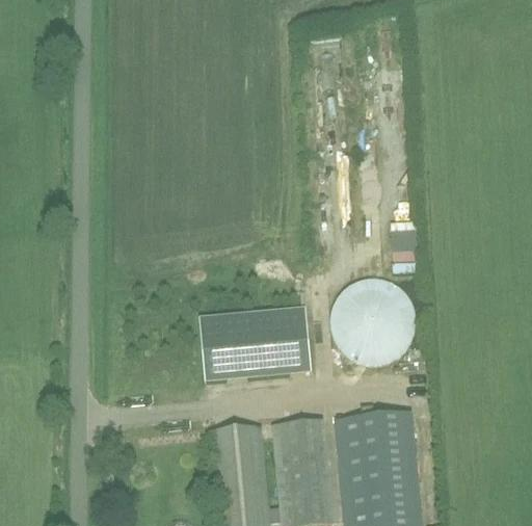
[(326,91),(325,142),(348,143),(349,93),(326,91)]
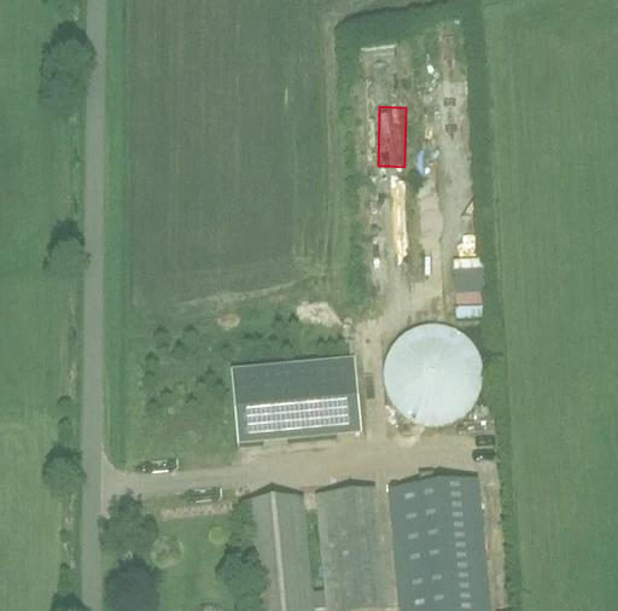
[(484,140),(464,138),(462,150),(483,152),(484,140)]
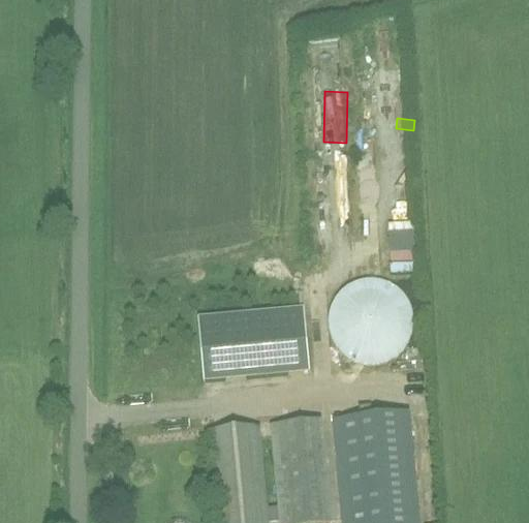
[(374,159),(358,166),(365,184),(381,177),(374,159)]
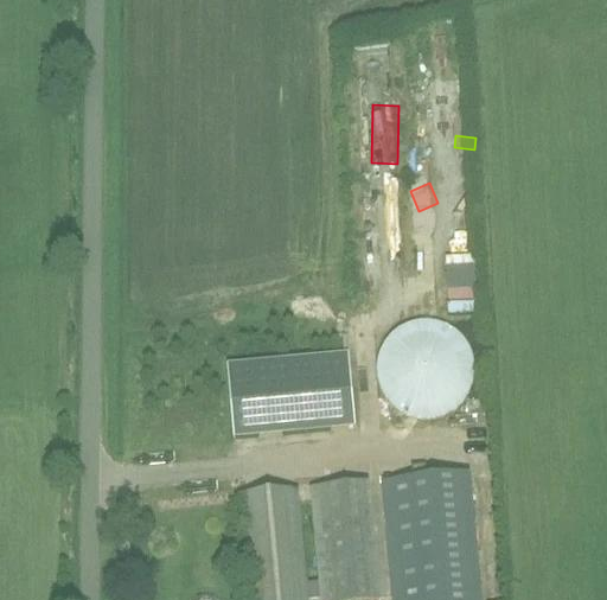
[(472,377),(473,365),(472,352),(467,340),(459,331),(449,323),(438,318),(425,317),(413,318),(401,323),(390,331),(383,340),(378,352),(376,365),(378,377),(383,389),(390,400),(401,407),(413,412),(425,413),(438,412),(449,407),(459,400),(467,389),(472,377)]
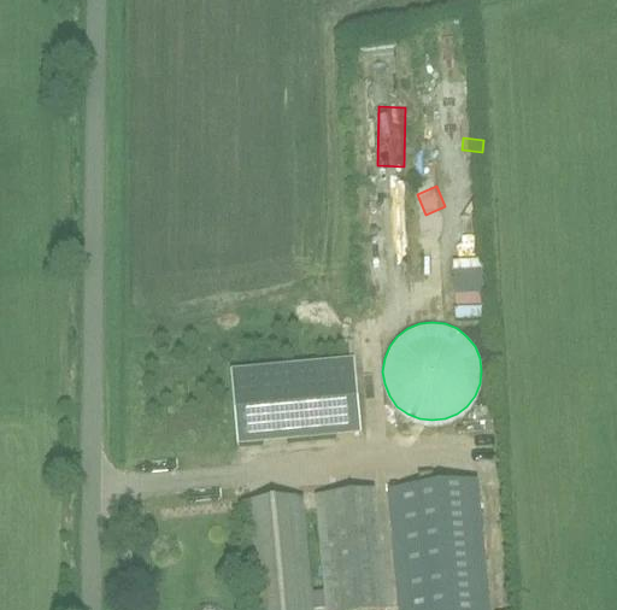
[(244,433),(362,426),(358,353),(239,361),(244,433)]
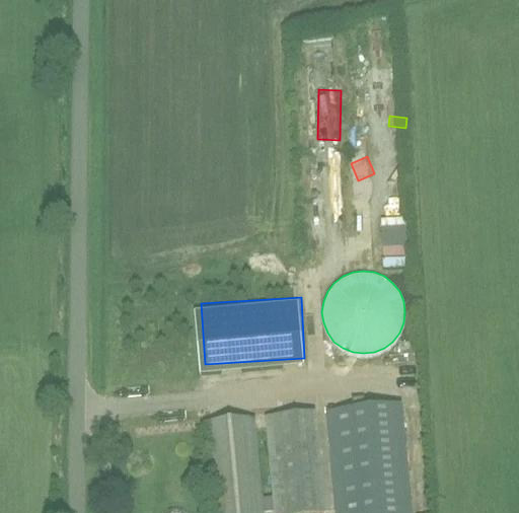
[(410,512),(399,400),(325,408),(336,512),(410,512)]
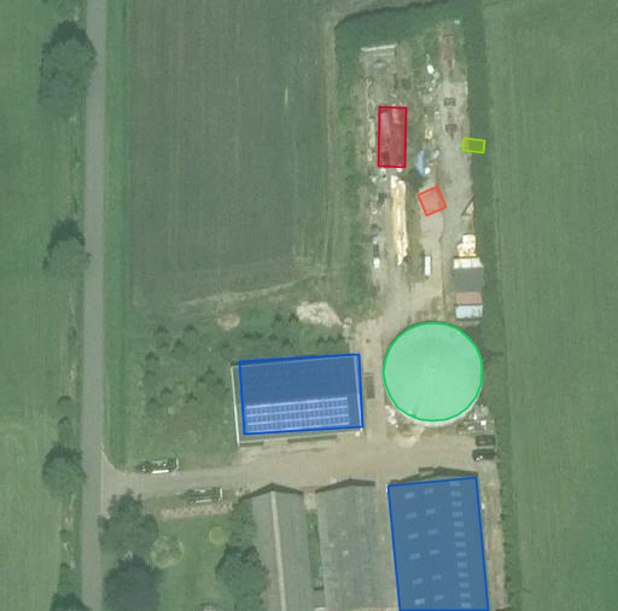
[(373,488),(315,493),(325,610),(347,610),(384,607),(373,488)]
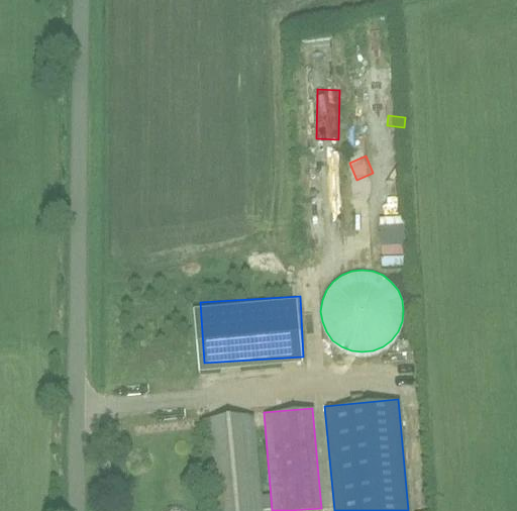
[(261,510),(252,414),(204,418),(212,510),(261,510)]
